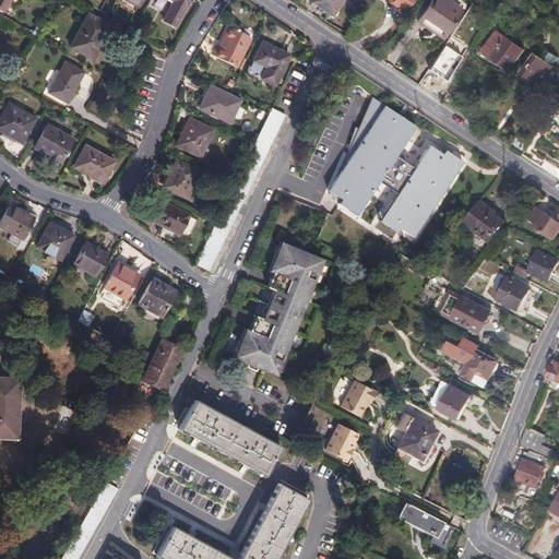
[(0,0),(0,9),(4,12),(10,0),(0,0)]
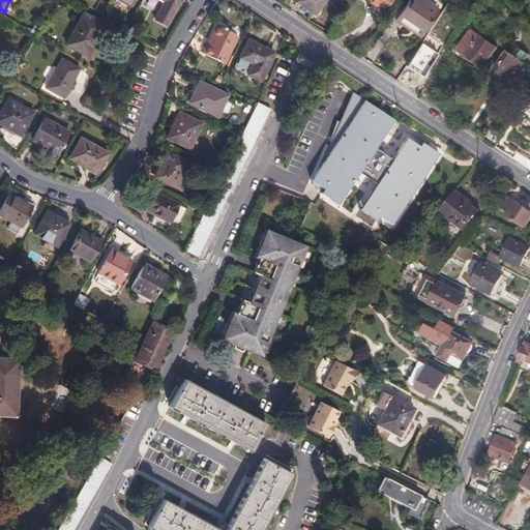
[(179,0),(157,0),(165,4),(155,21),(166,26),(179,0)]
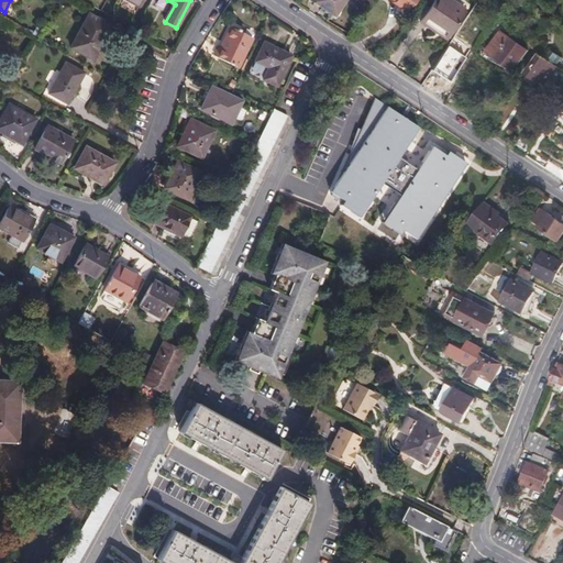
[(311,0),(335,15),(345,0),(311,0)]
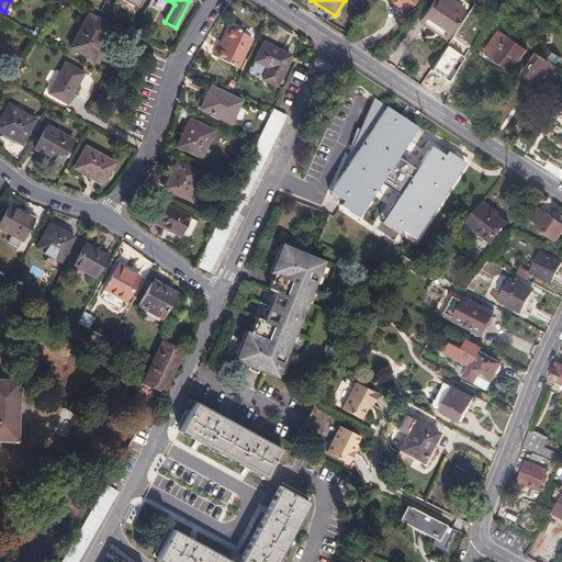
[(462,12),(445,0),(434,0),(419,21),(445,38),(462,12)]
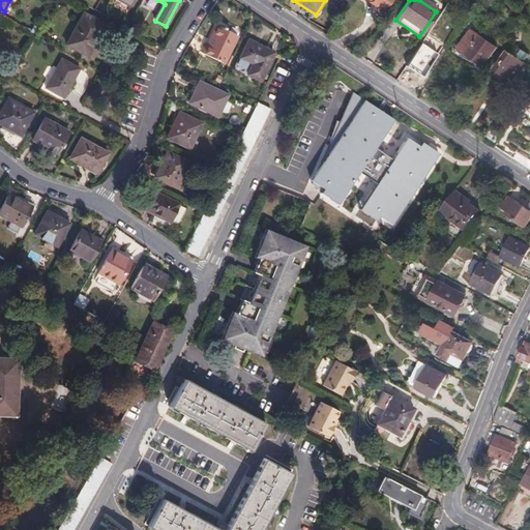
[(66,45),(86,56),(104,25),(84,13),(66,45)]
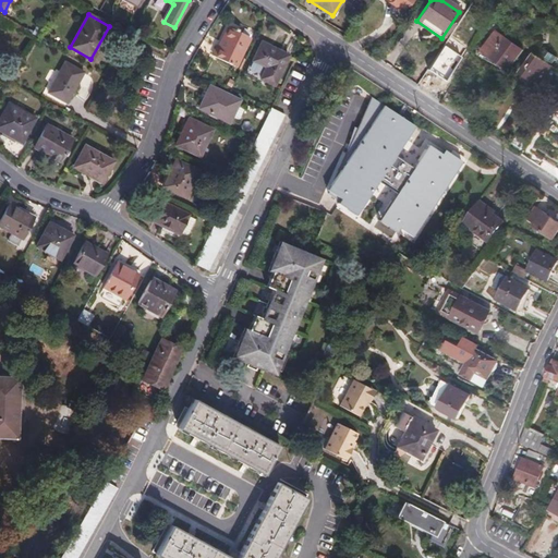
[(214,53),(234,64),(247,39),(228,31),(218,50),(216,49),(214,53)]
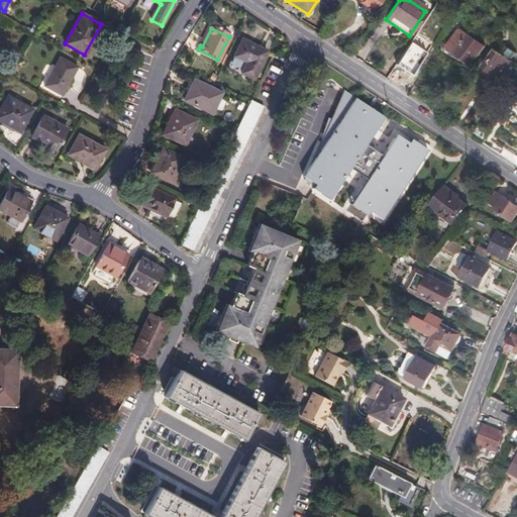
[(481,50),(476,47),(479,42),(460,29),(447,46),(471,64),(481,50)]
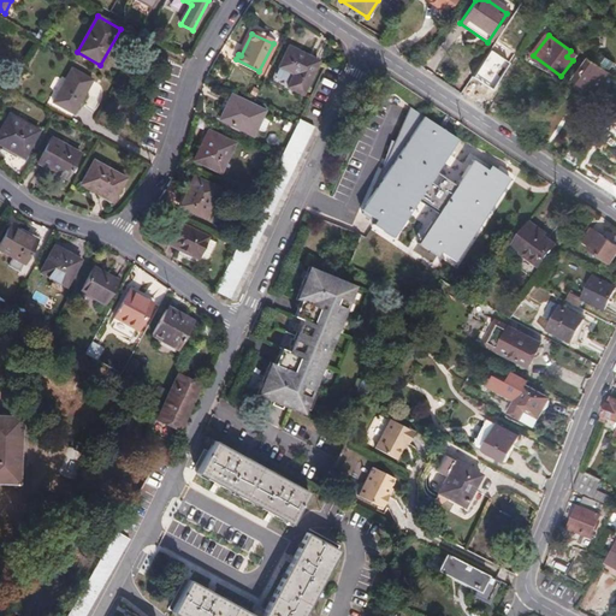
[(576,46),(588,60),(592,55),(581,41),(576,46)]
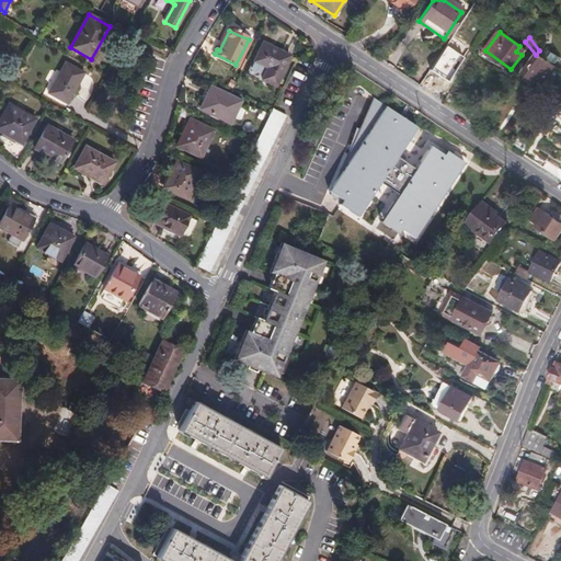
[(263,43),(253,60),(267,68),(262,79),(274,84),(288,55),(263,43)]
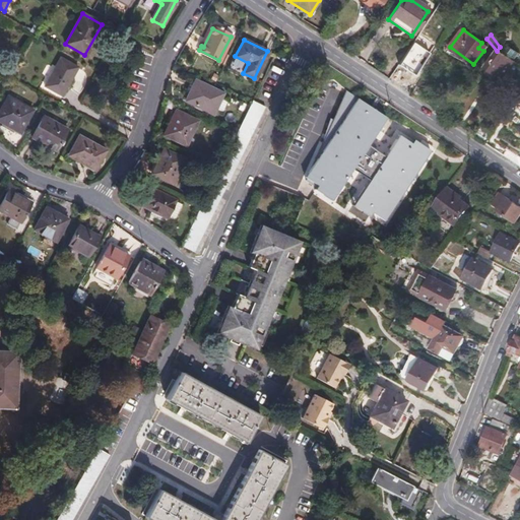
[(499,51),(486,67),(496,73),(497,72),(501,75),(504,77),(506,73),(512,77),(519,66),(519,65),(514,62),(519,54),(504,44),(499,51)]
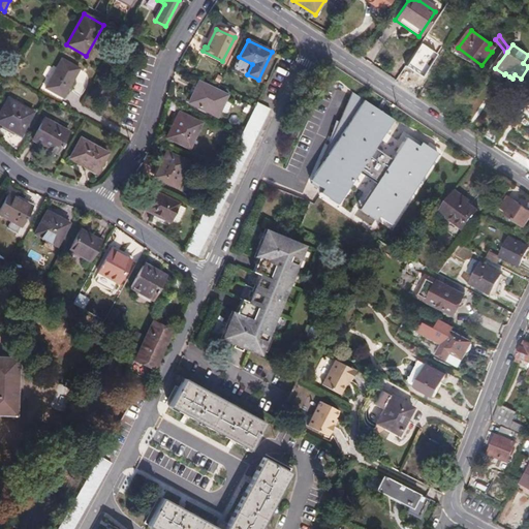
[(79,69),(61,60),(45,87),(63,97),(79,69)]
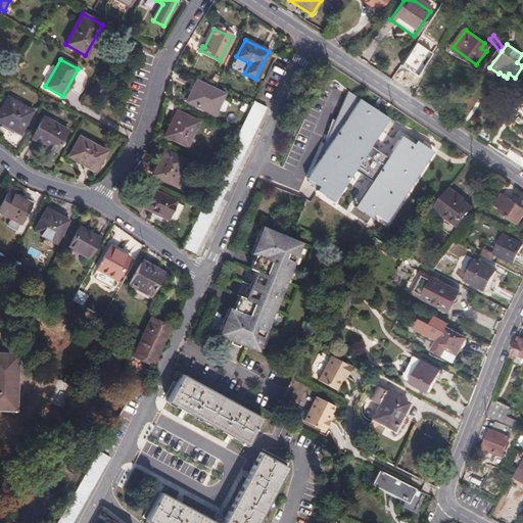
[(498,74),(489,67),(488,70),(501,80),(504,76),(500,73),(498,74)]
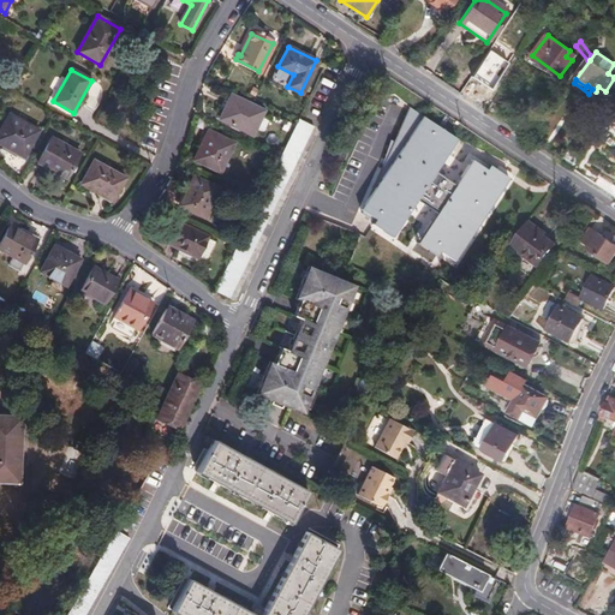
[(232,97),(221,119),(251,133),(254,127),(260,115),(262,112),(232,97)]
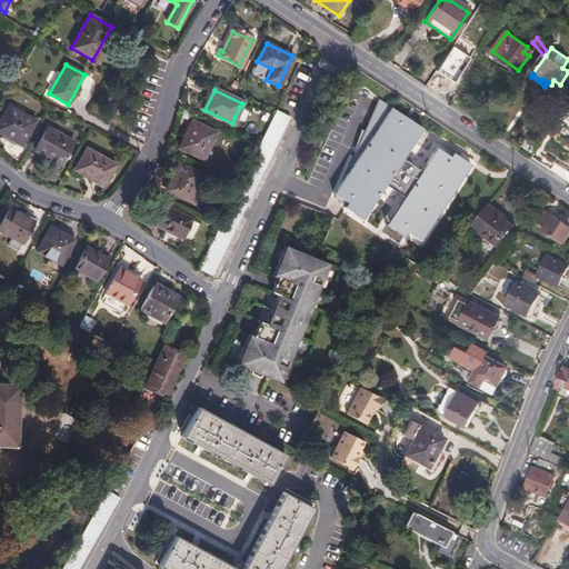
[(0,122),(0,132),(21,145),(43,107),(17,92),(0,122)]
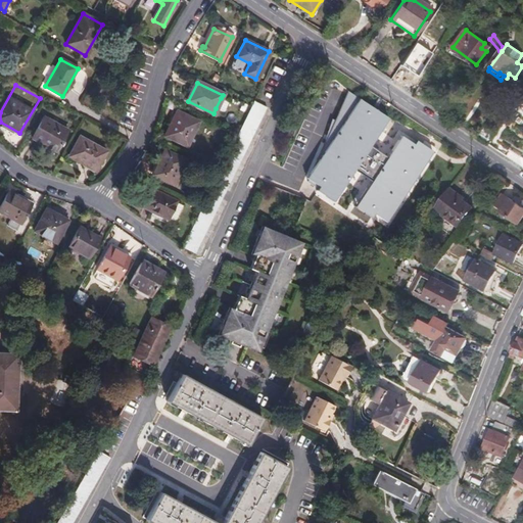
[(375,106),(343,86),(322,146),(302,180),(334,202),(352,173),(368,148),(388,115),(375,106)]
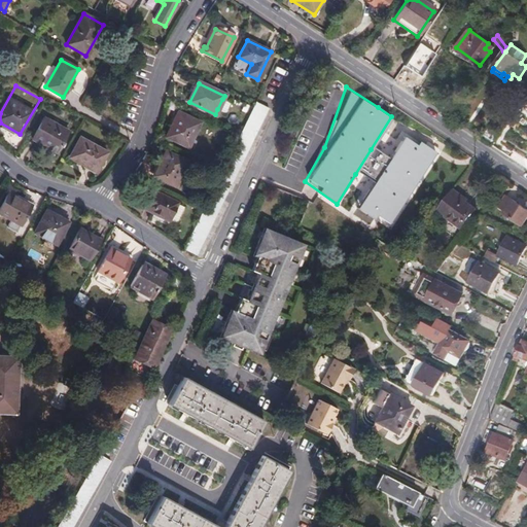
[(231,103),(222,99),(217,109),(226,113),(231,103)]
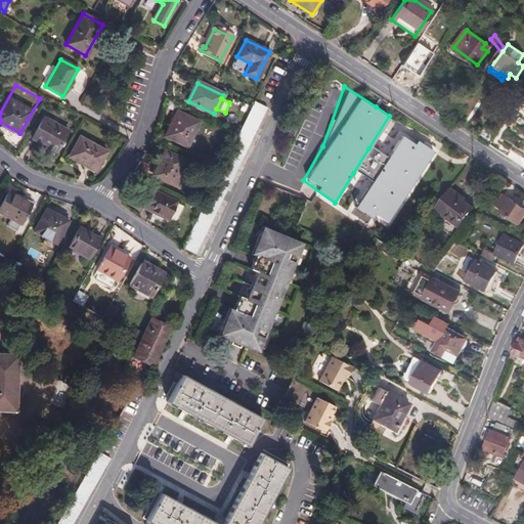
[(254,101),(182,248),(194,253),(266,107),(254,101)]
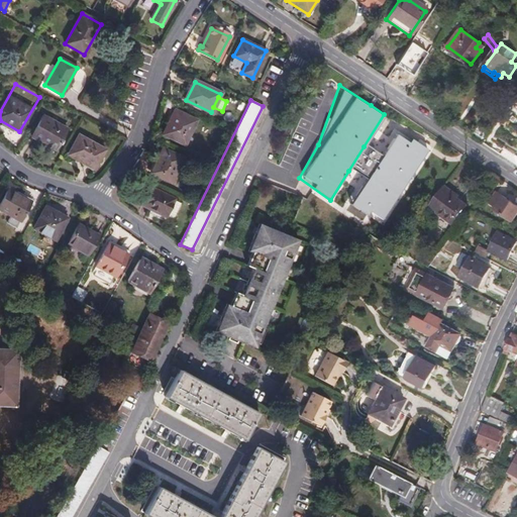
[(175,110),(164,134),(184,144),(195,120),(175,110)]
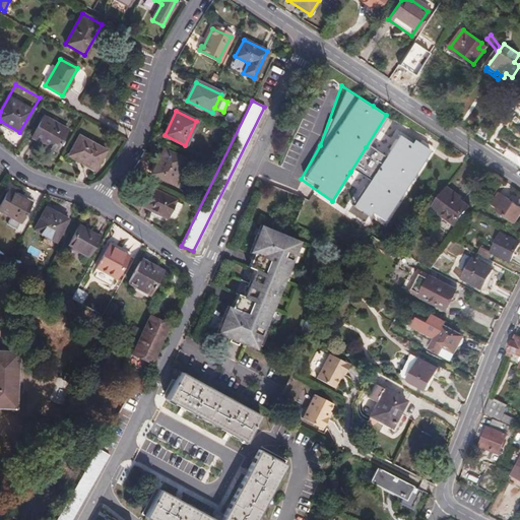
[(67,130),(44,116),(33,136),(39,140),(38,142),(55,152),(67,130)]
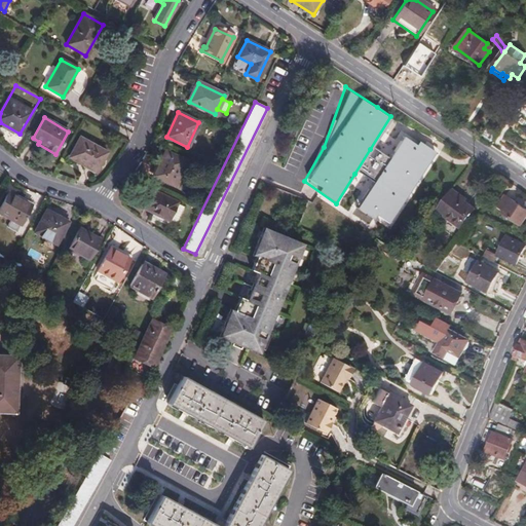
[(490,145),(499,130),(488,122),(479,137),(490,145)]
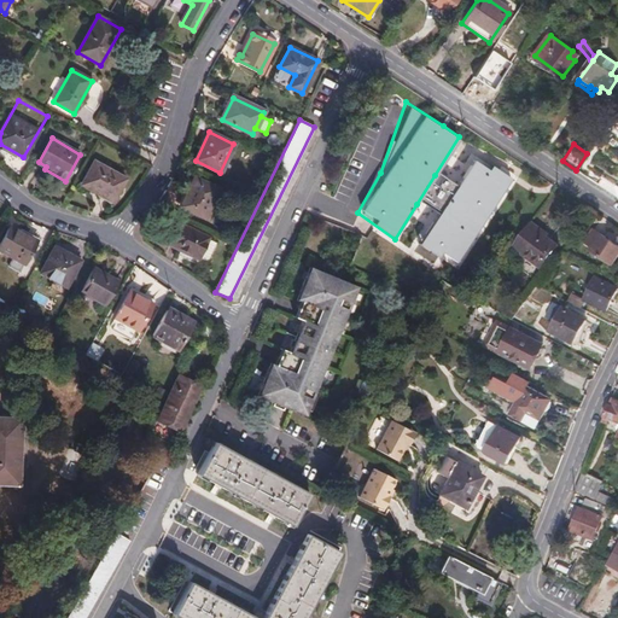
[(511,184),(472,158),(455,188),(439,216),(433,215),(417,243),(438,257),(441,254),(443,256),(456,267),(511,184)]
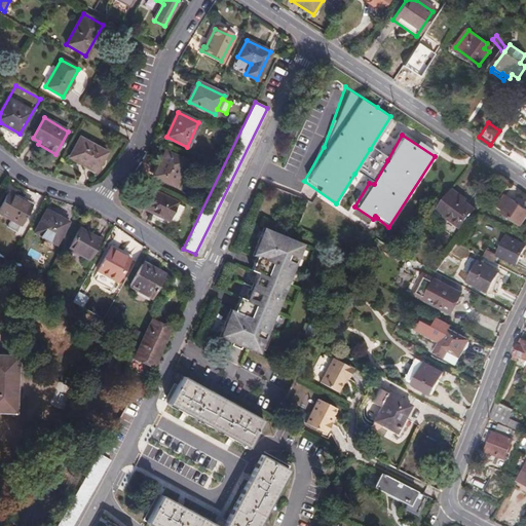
[(511,151),(523,159),(525,154),(525,140),(521,137),(511,151)]
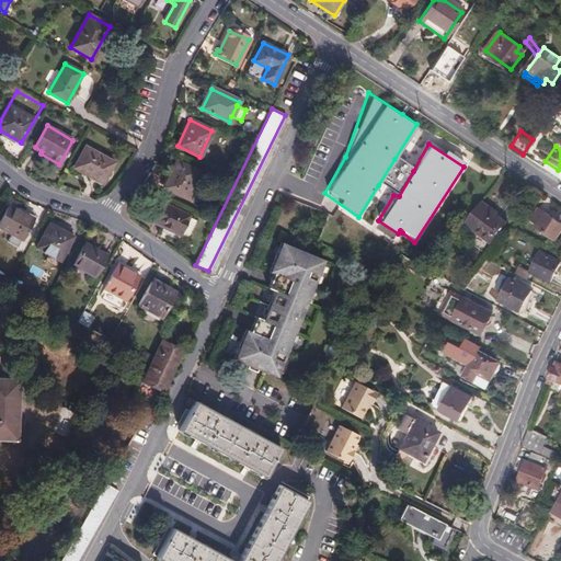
[(102,184),(114,162),(86,148),(75,168),(102,184)]
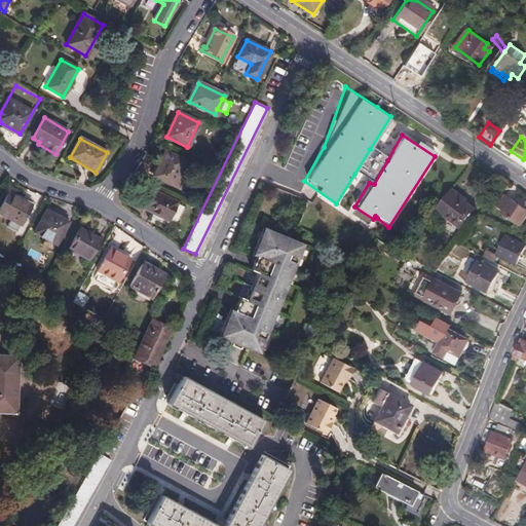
[(376,153),(370,149),(354,174),(362,179),(369,183),(374,184),(387,160),(376,153)]
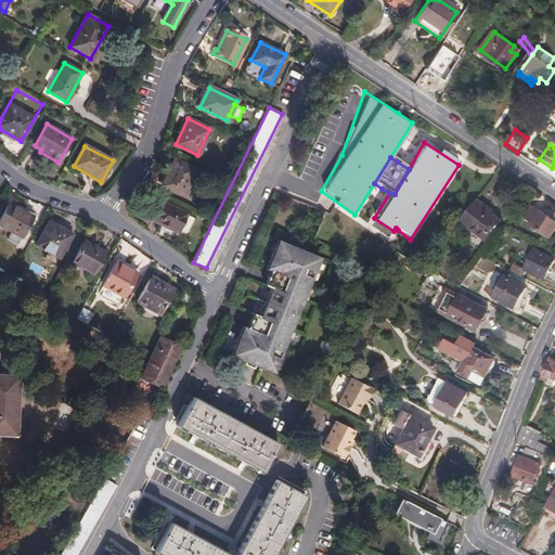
[(163,185),(182,195),(195,170),(175,160),(163,185)]
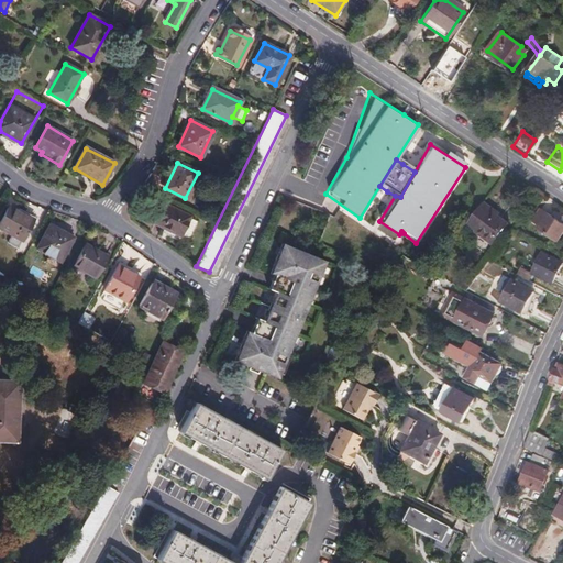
[(484,202),(477,212),(461,233),(463,235),(467,239),(485,252),(507,224),(495,214),(497,212),(484,202)]
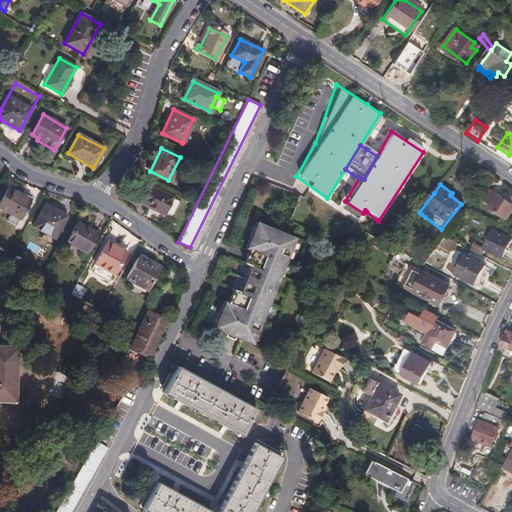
[(9,186),(0,202),(0,207),(12,214),(8,221),(16,225),(31,199),(9,186)]
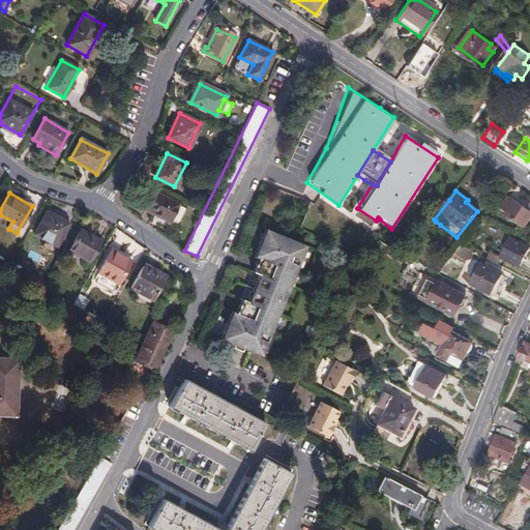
[(177,204),(153,193),(145,210),(169,222),(177,204)]
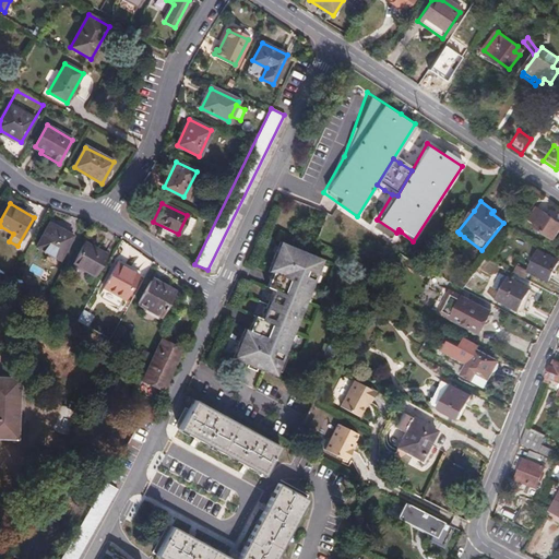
[(535,224),(533,226),(554,240),(558,232),(558,221),(537,206),(528,219),(535,224)]
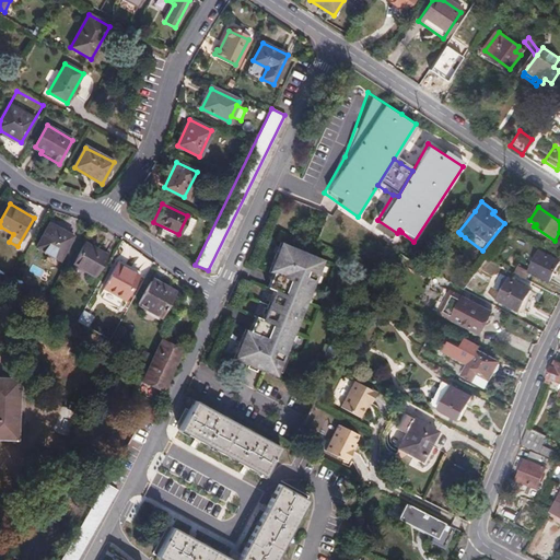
[(59,259),(72,236),(49,223),(36,246),(59,259)]
